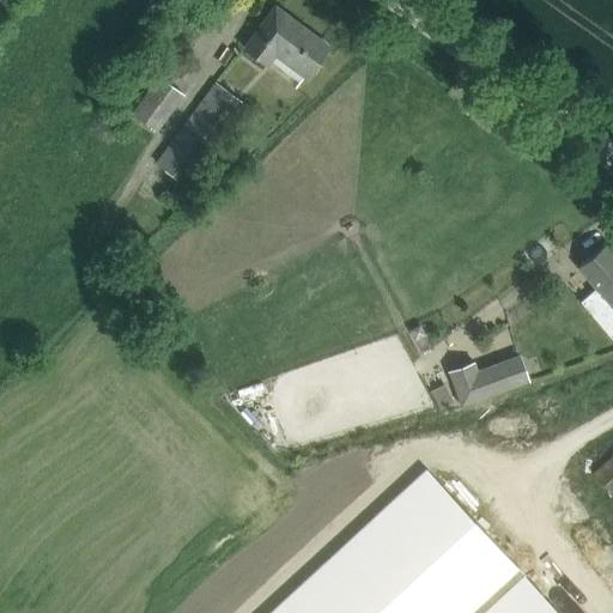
[(274,6),(244,48),(269,66),(263,73),(292,96),(326,52),(307,37),(304,40),(298,34),(303,26),(274,6)]
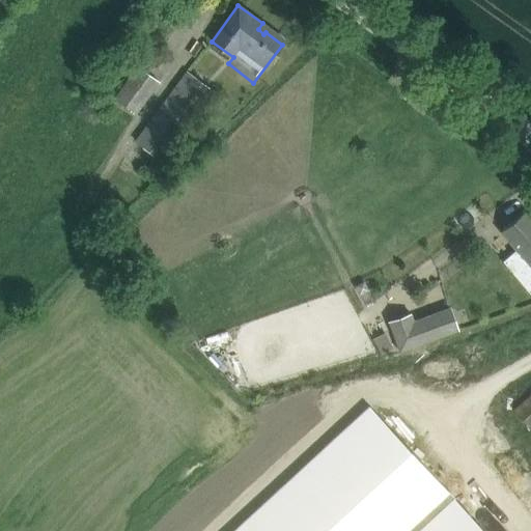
[(115,99),(135,114),(159,82),(138,66),(115,99)]
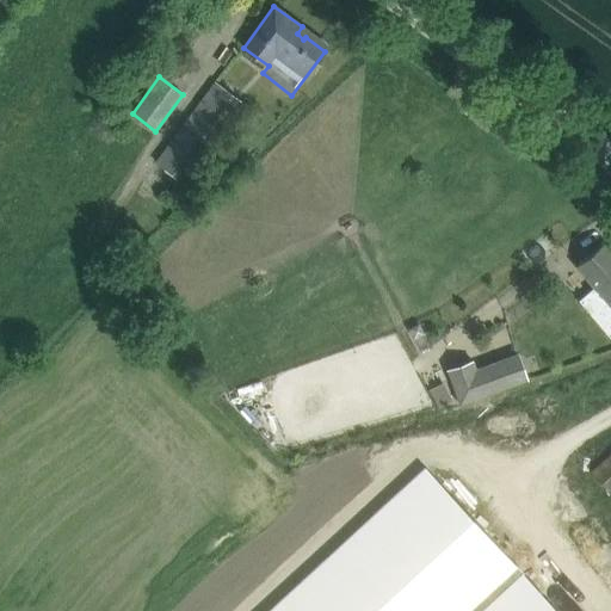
[(215,82),(155,162),(186,185),(246,105),(215,82)]
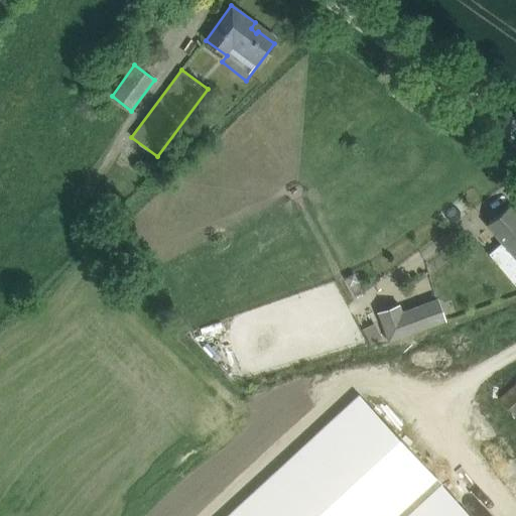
[(515,285),(515,284),(515,212),(509,205),(486,225),(502,243),(488,254),(515,285)]
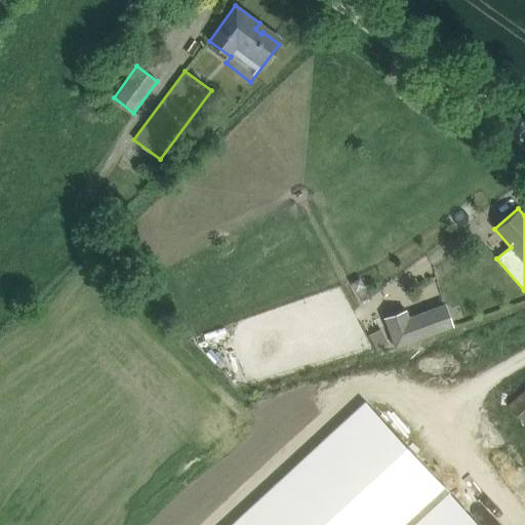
[(360,278),(351,282),(355,292),(364,287),(360,278)]
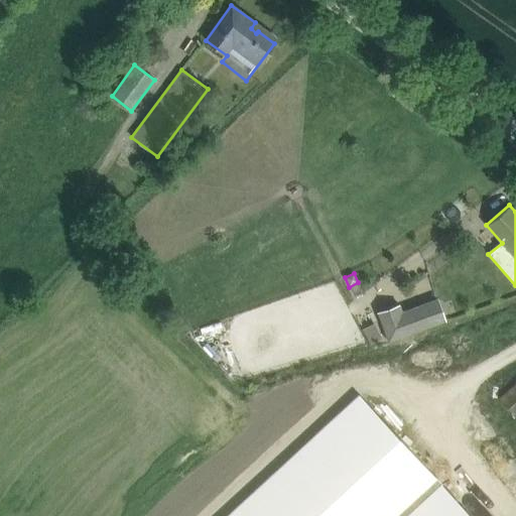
[(399,304),(376,312),(385,336),(388,343),(446,320),(440,305),(405,319),(402,311),(399,304)]
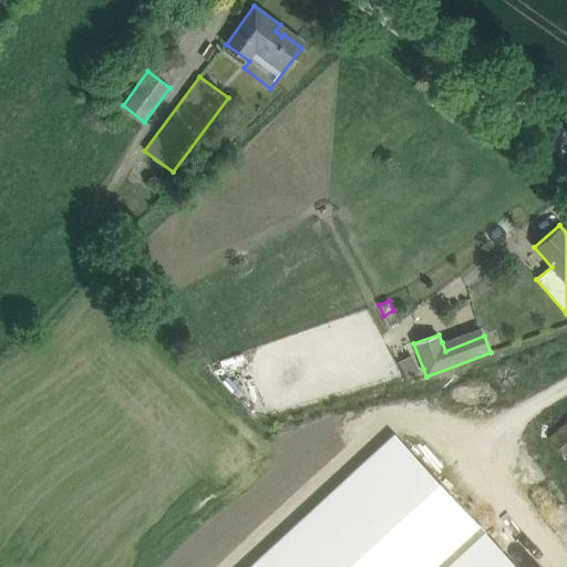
[(556,566),(428,412),(239,566),(556,566)]
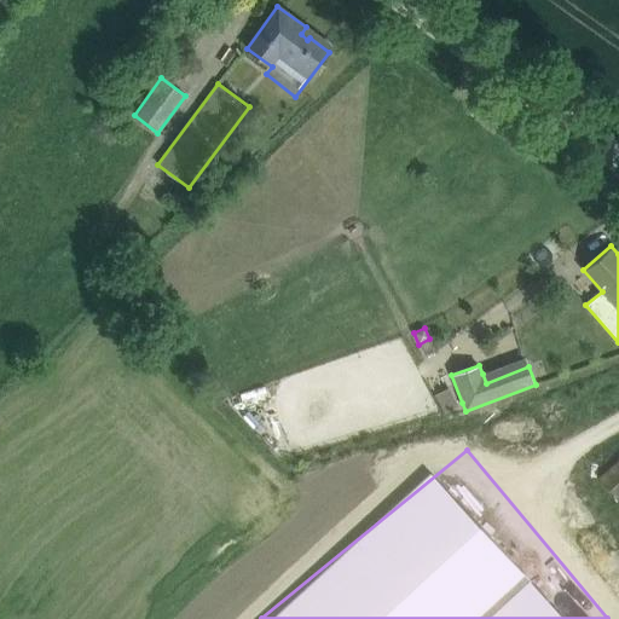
[(618,462),(600,479),(618,501),(618,499),(618,462)]
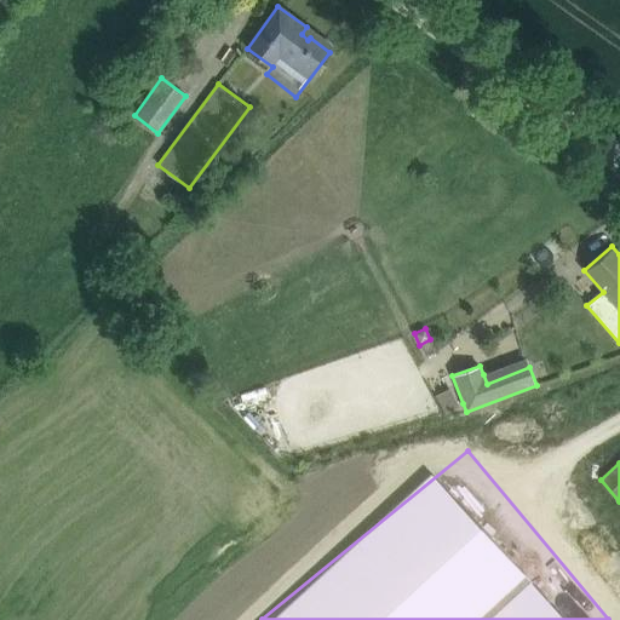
All buildings are outlined.
